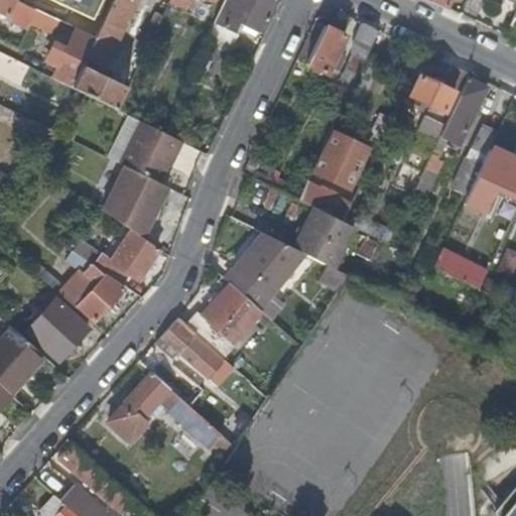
[(0,0),(0,13),(6,17),(14,0),(0,0)]
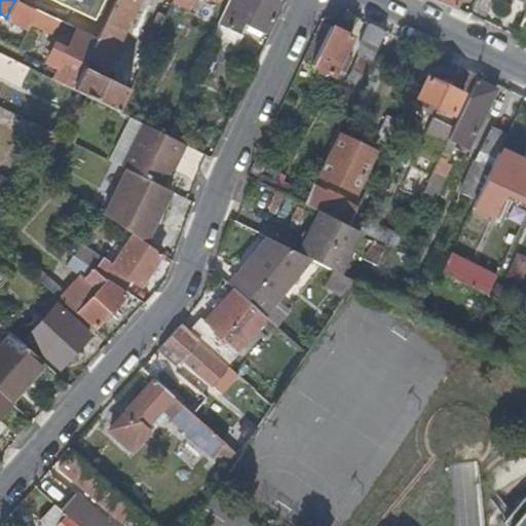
[(14,0),(6,17),(15,22),(25,4),(15,0),(14,0)]
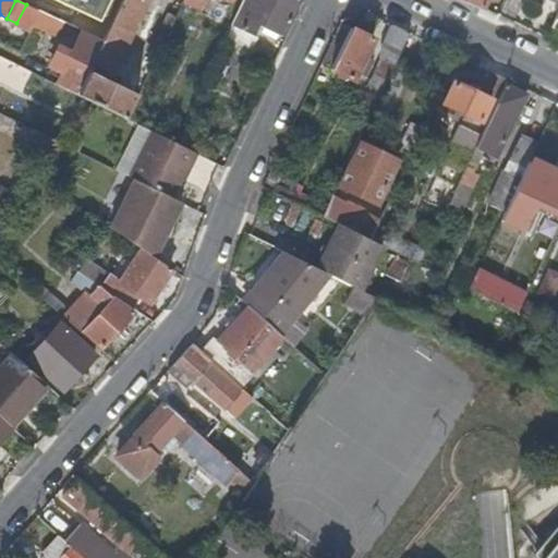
[(53,0),(97,21),(106,0),(53,0)]
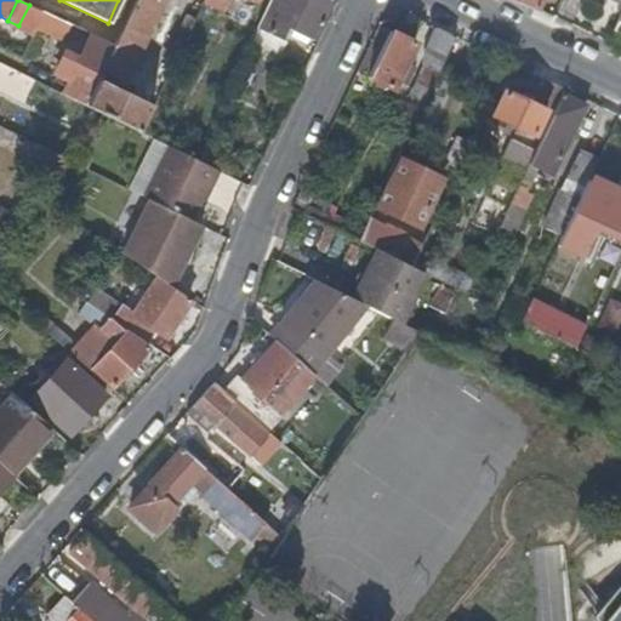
[(164,0),(135,0),(114,45),(102,72),(125,83),(164,0)]
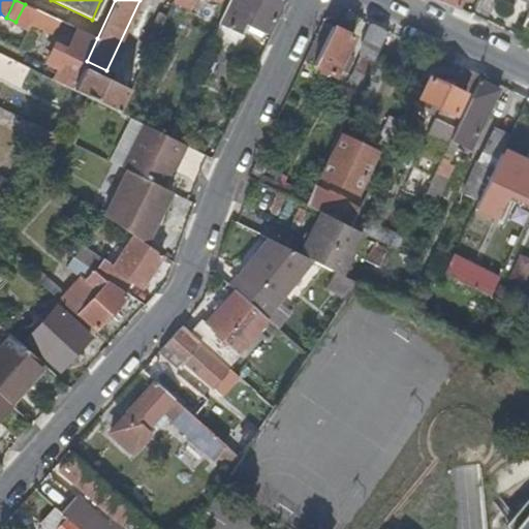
[(192,0),(172,0),(172,2),(188,10),(192,0)]
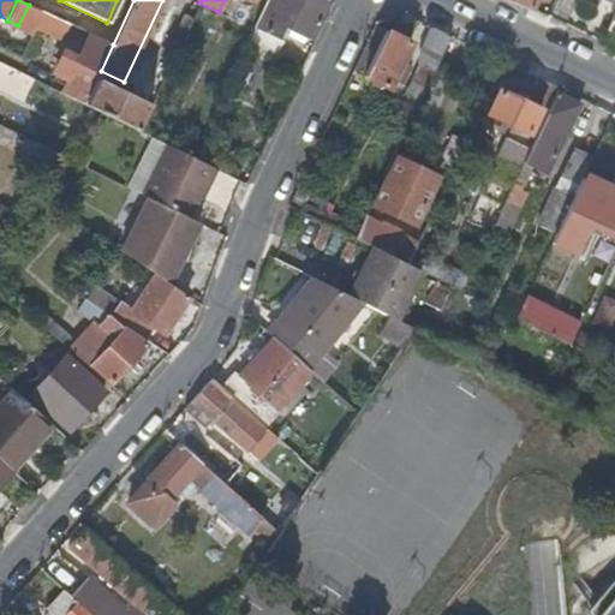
[(324,1),(322,0),(267,0),(258,21),(246,46),(274,58),(282,41),(279,40),(285,28),(309,39),(324,1)]
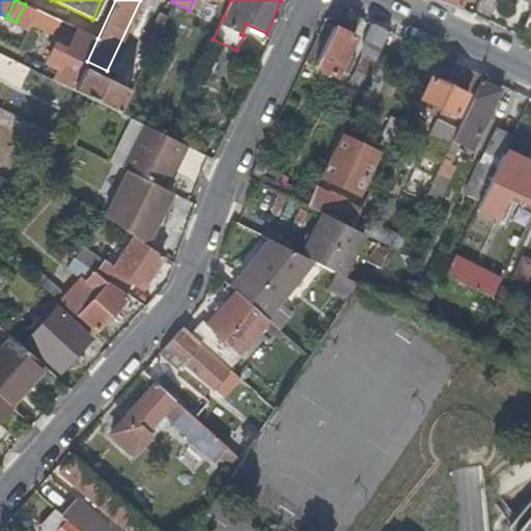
[(25,4),(16,22),(30,28),(32,24),(30,23),(36,9),(25,4)]
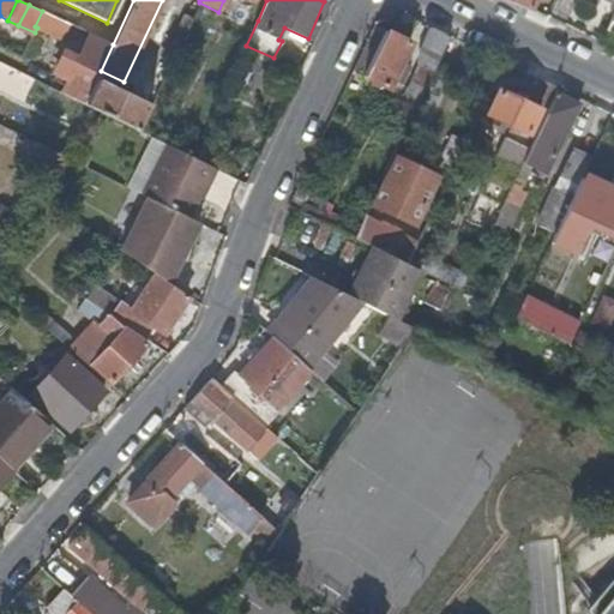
[(35,26),(37,28),(56,36),(64,22),(42,11),(35,26)]
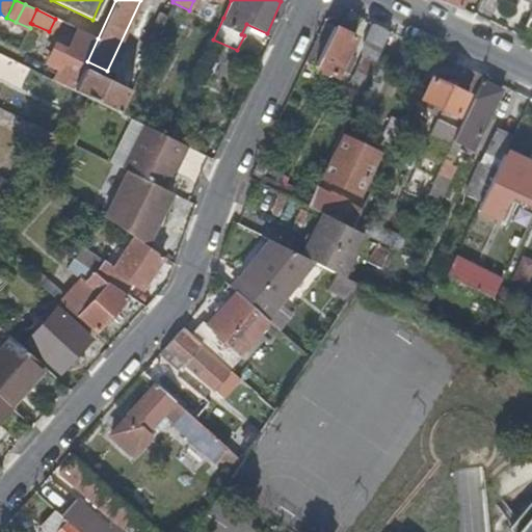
[(355,37),(324,23),(306,62),(337,78),(337,76),(343,79),(353,55),(348,53),(355,37)]
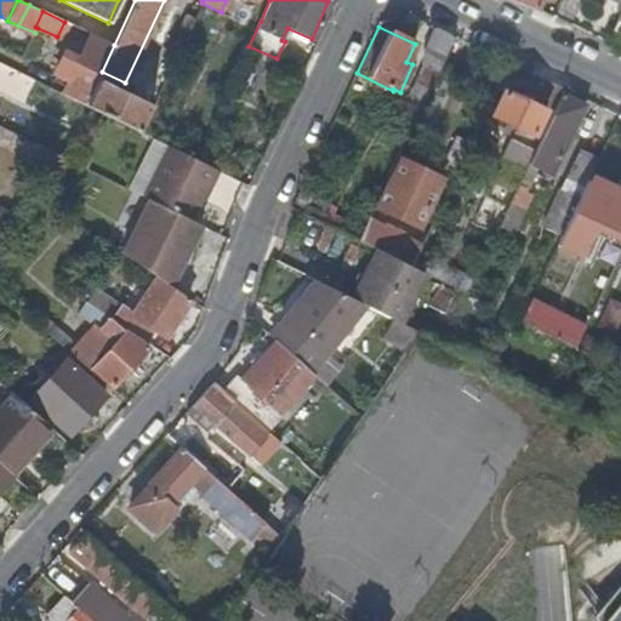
[(429,55),(425,66),(438,72),(455,36),(438,28),(426,52),(429,55)]
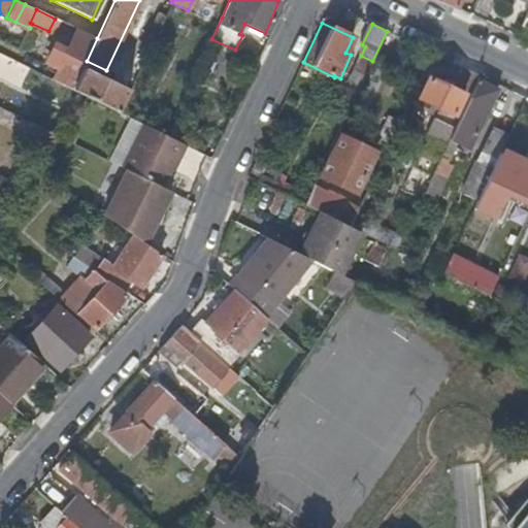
[(60,68),(54,80),(72,90),(83,69),(87,61),(97,38),(78,30),(67,53),(55,47),(46,62),(60,68)]
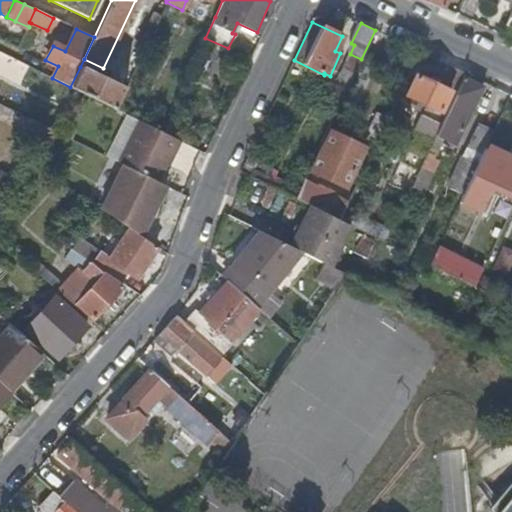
[(361,59),(350,54),(338,79),(349,84),(361,59)]
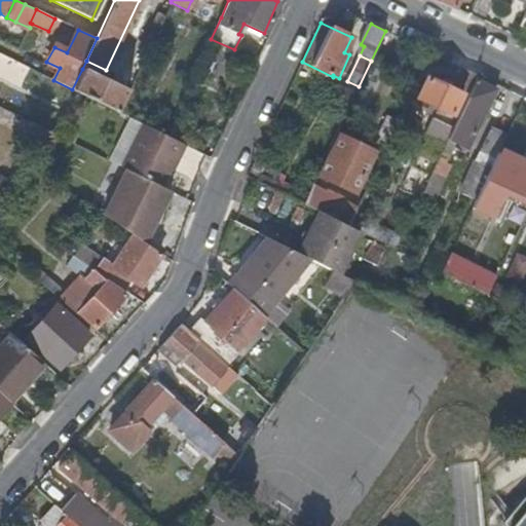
[(441,84),(426,77),(416,99),(452,115),(461,95),(466,97),(475,80),(478,74),(461,67),(451,89),(447,87),(441,84)]
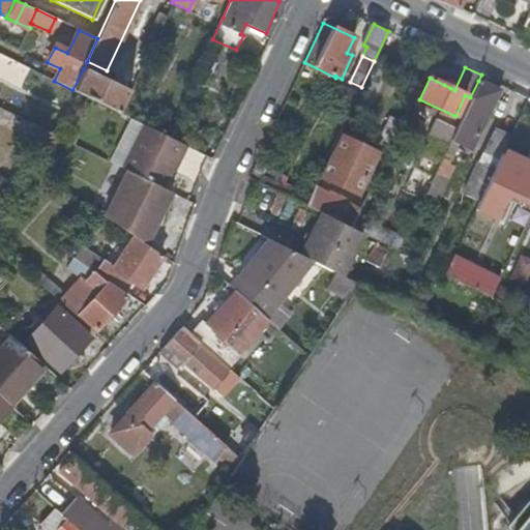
[(129,92),(83,69),(72,90),(85,96),(119,114),(129,92)]
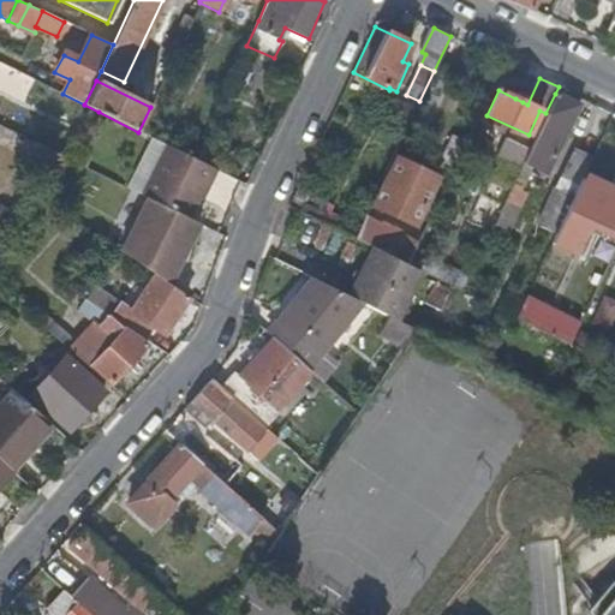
[(547,173),(551,162),(544,159),(547,153),(554,156),(578,105),(555,94),(545,113),(529,150),(521,166),(519,169),(529,173),(531,166),(547,173)]
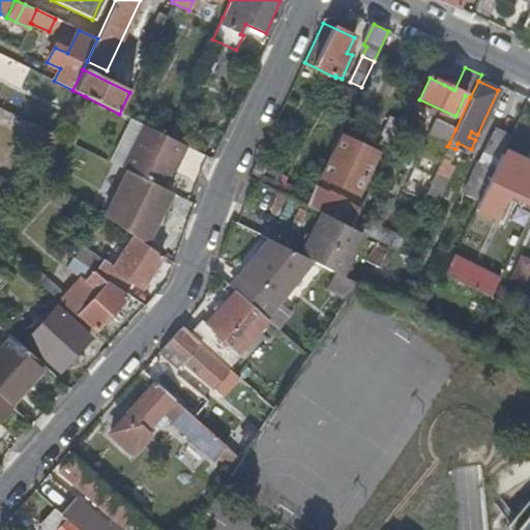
[(429,133),(449,143),(455,129),(435,119),(429,133)]
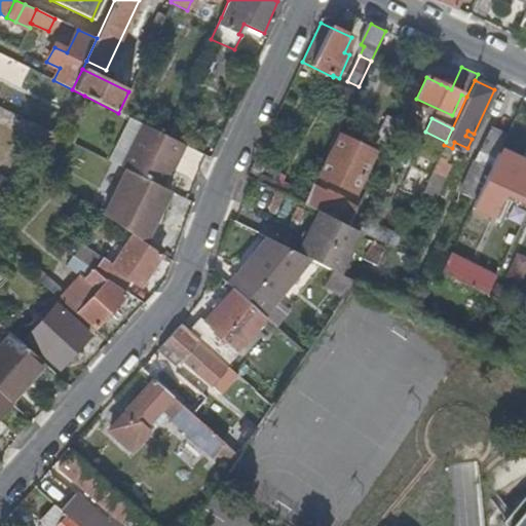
[(62,139),(31,123),(23,142),(49,153),(62,139)]
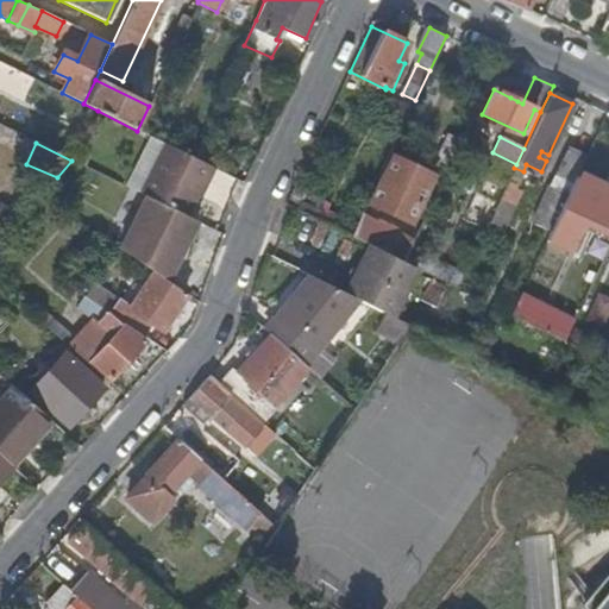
[(205,143),(196,161),(207,165),(215,148),(205,143)]
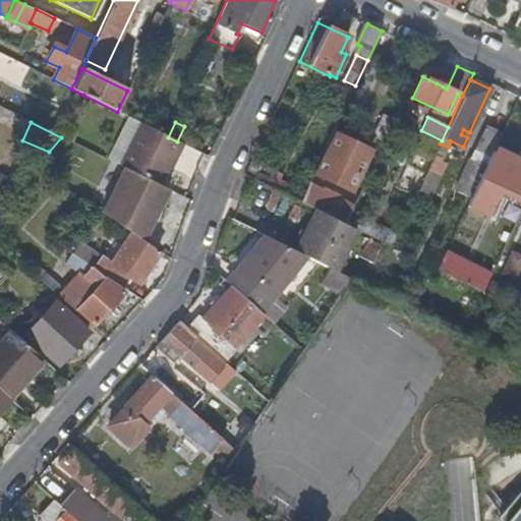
[(161,187),(170,169),(182,143),(177,141),(168,137),(163,134),(139,123),(119,167),(124,169),(161,187)]
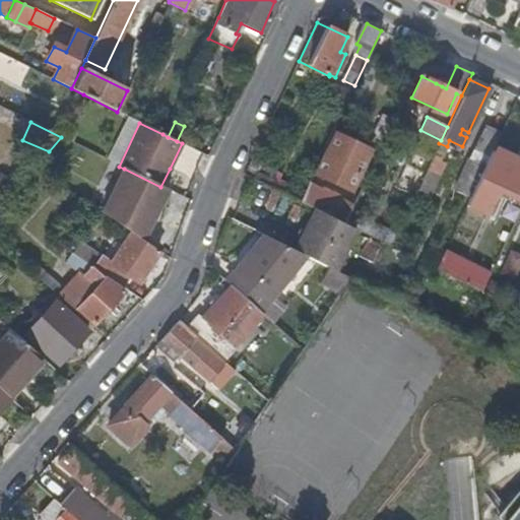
[(499,134),(482,127),(469,157),(453,190),(469,198),(484,165),(492,151),(499,134)]
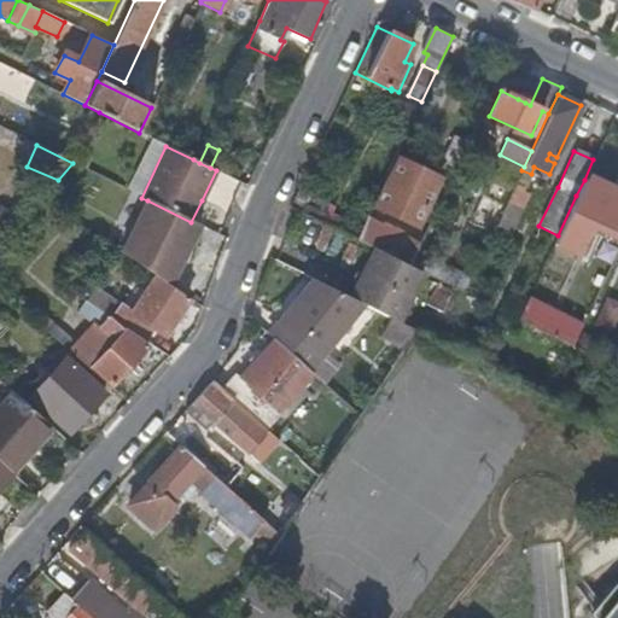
[(403,156),(396,153),(394,158),(397,162),(377,207),(415,226),(437,180),(400,162),(403,156)]
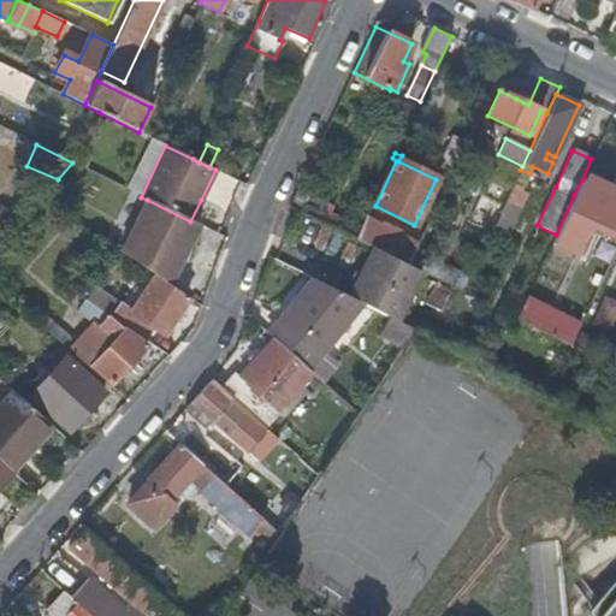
[(215,170),(201,200),(205,202),(219,172),(215,170)]
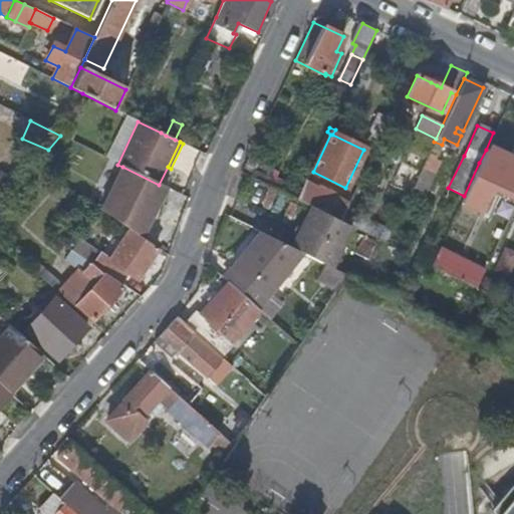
[(413,189),(429,194),(441,152),(425,147),(413,189)]
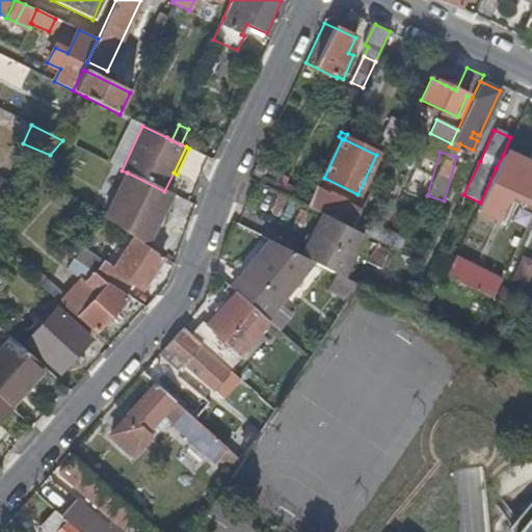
[(524,165),(503,155),(496,168),(480,203),(475,214),(480,217),(483,212),(498,218),(524,165)]
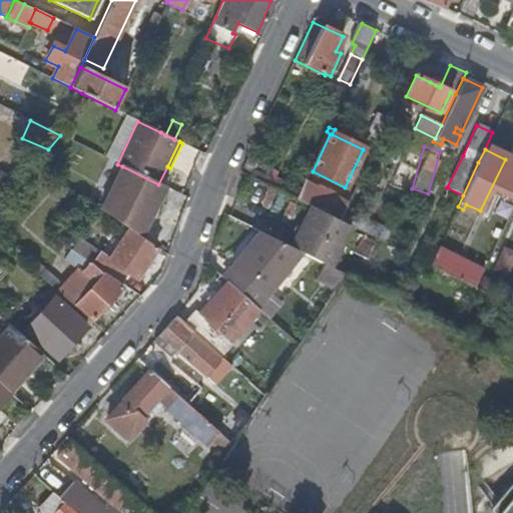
[(280,171),(258,162),(249,176),(295,199),(299,190),(300,188),(278,177),(280,171)]
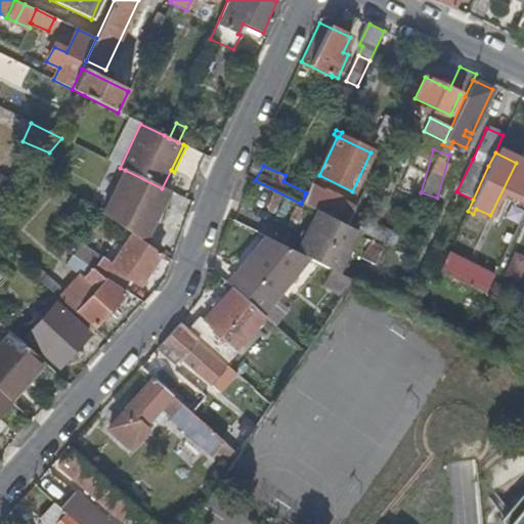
[(162,188),(125,170),(102,215),(133,236),(143,243),(170,192),(162,188)]
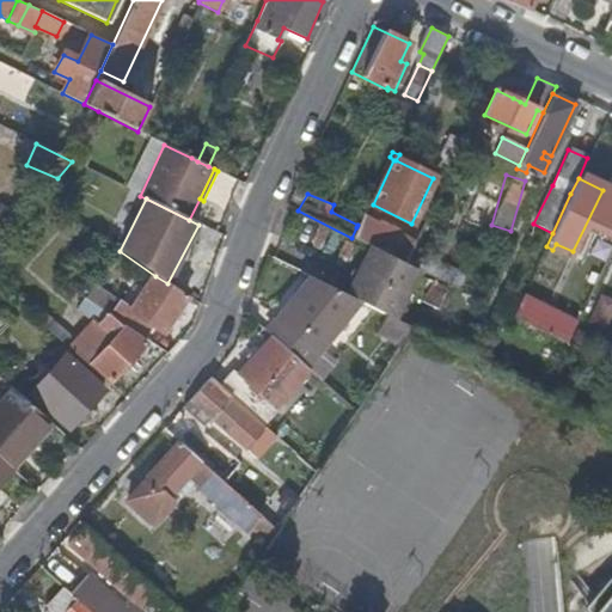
[(0,242),(23,216),(1,203),(0,204),(0,242)]
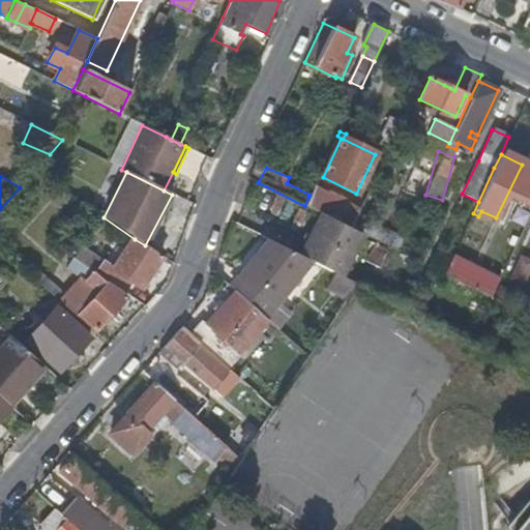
[(355,219),(308,197),(304,206),(316,210),(323,214),(351,229),(355,219)]
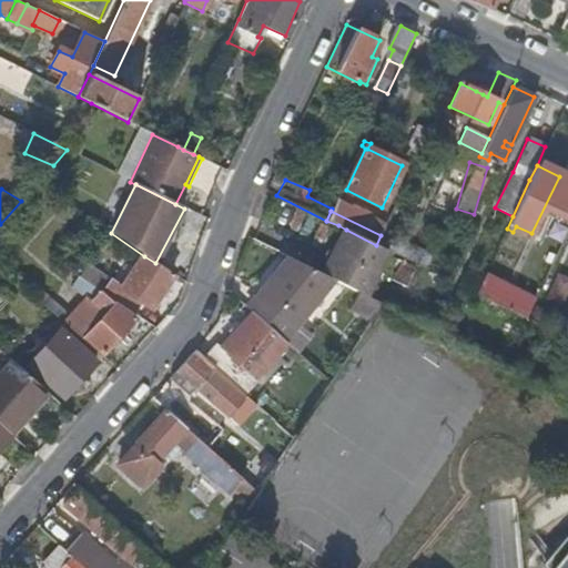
[(346,230),(324,275),(346,287),(361,294),(366,297),(388,251),(376,245),(346,230)]
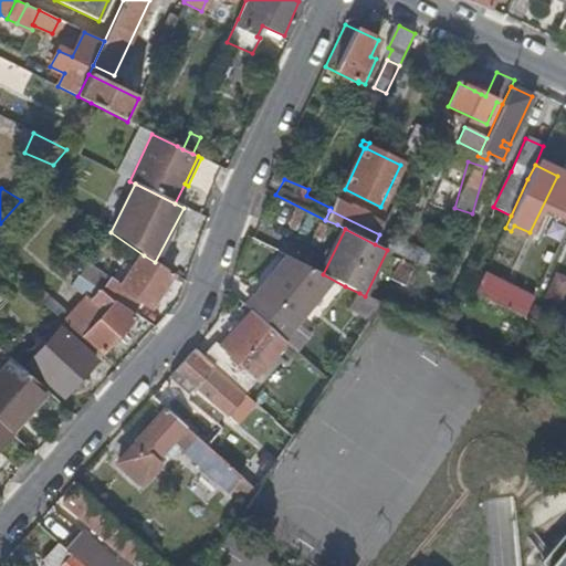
[(109,281),(102,293),(134,314),(142,303),(152,310),(175,275),(155,262),(144,255),(135,269),(128,265),(125,271),(130,274),(122,289),(109,281)]
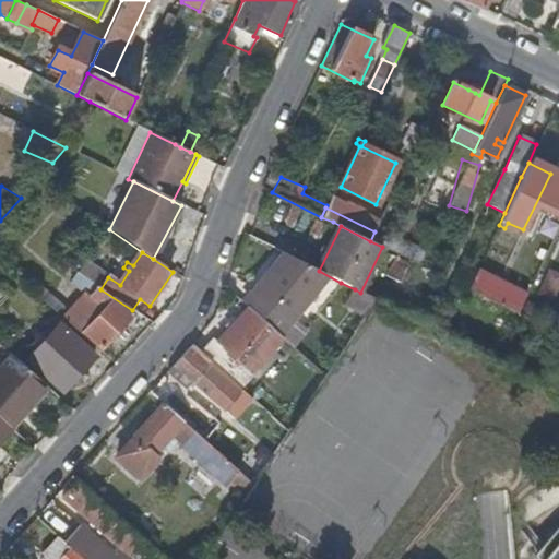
[(274,332),(288,313),(286,310),(294,300),(317,270),(285,254),(244,305),(248,308),(274,332)]
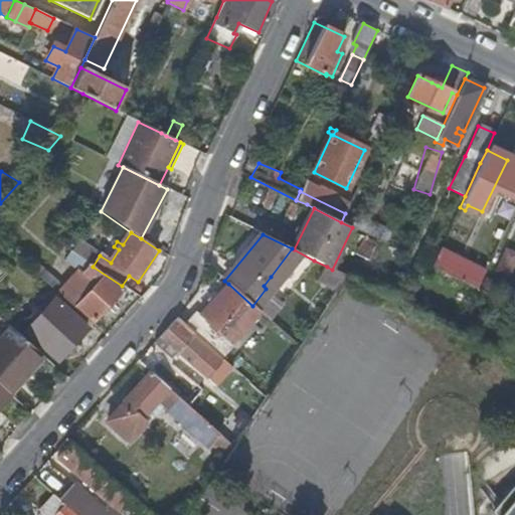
[(485,271),(440,248),(432,267),(476,289),(485,271)]
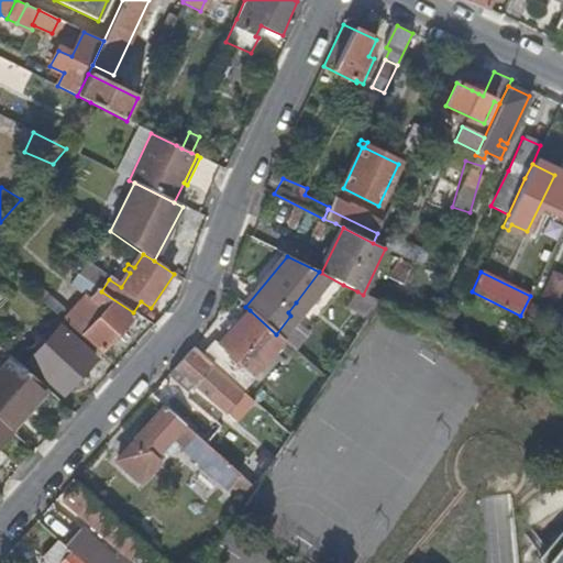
[(101,351),(116,335),(121,330),(133,316),(113,304),(101,291),(78,275),(70,285),(96,305),(106,313),(95,324),(85,335),(101,351)]
